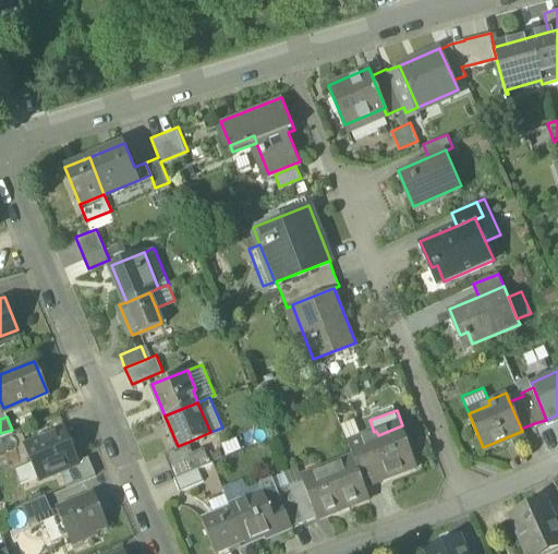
[(340,422),(348,442),(360,437),(362,436),(354,417),(340,422)]
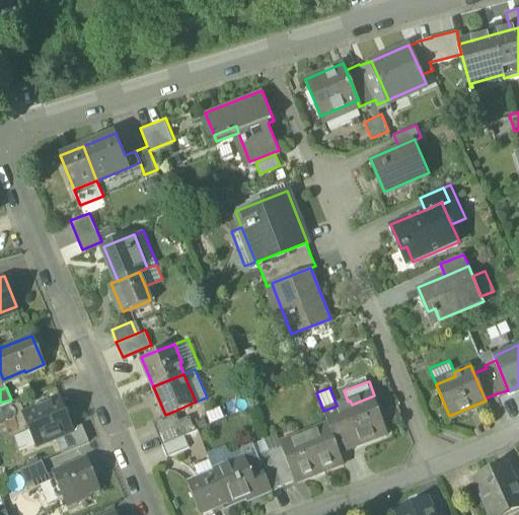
[(341,422),(350,446),(388,431),(374,395),(352,405),(350,400),(348,401),(337,406),(335,407),(341,422)]
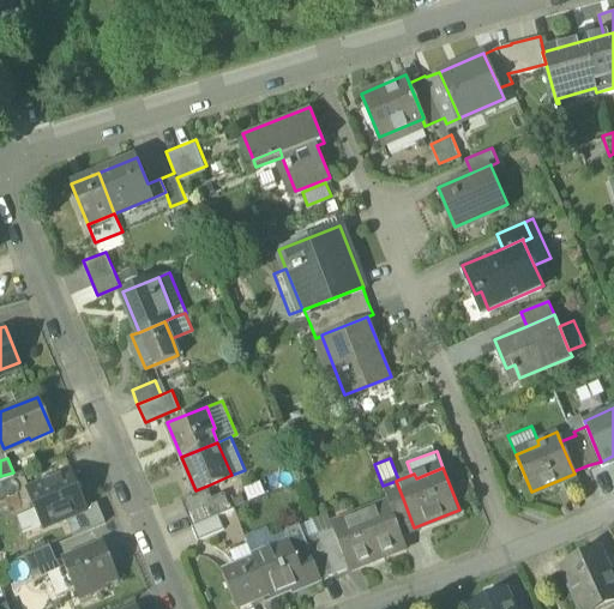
[(35,506),(43,525),(65,517),(85,507),(85,506),(71,471),(28,489),(35,506)]
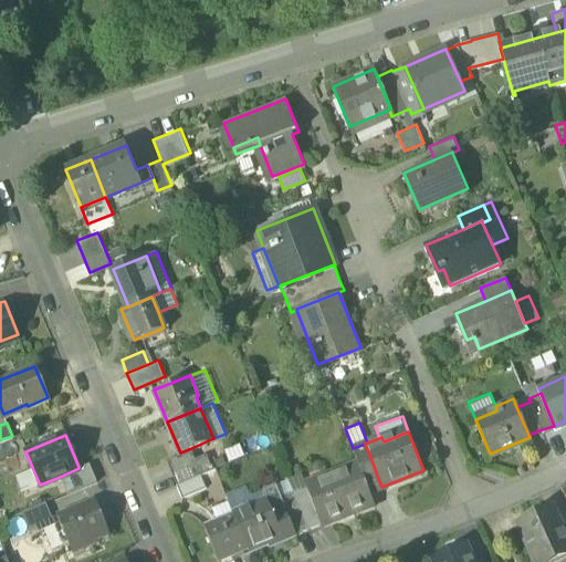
[(381,487),(371,460),(365,444),(353,448),(358,461),(359,465),(369,491),(381,487)]
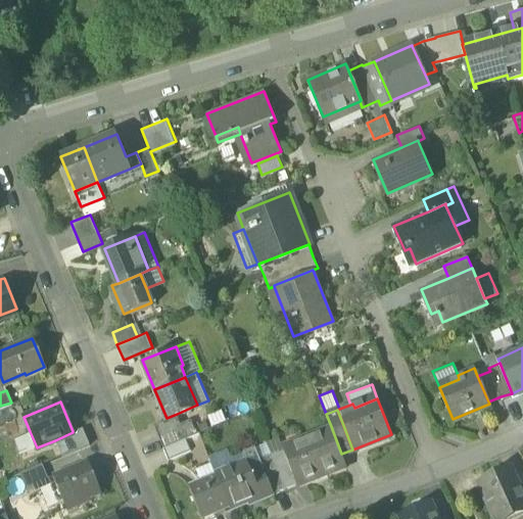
[(154,423),(163,446),(185,437),(197,432),(191,417),(180,422),(177,414),(167,418),(154,423)]
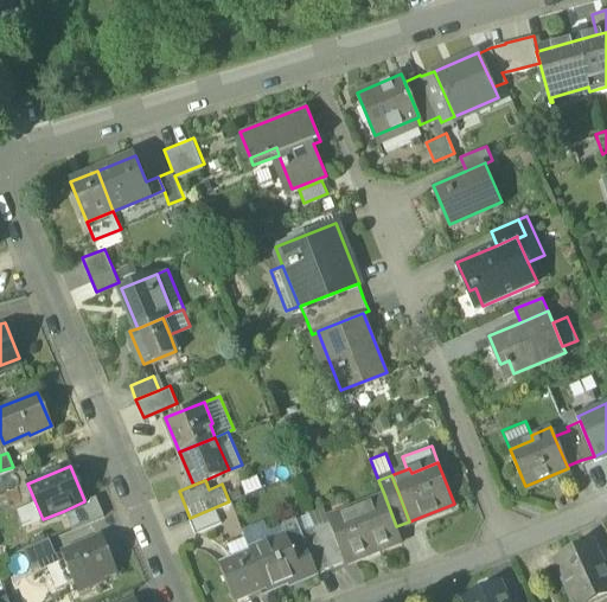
[(345,559),(401,538),(396,526),(385,498),(384,494),(327,517),(330,520),(333,530),(345,559)]
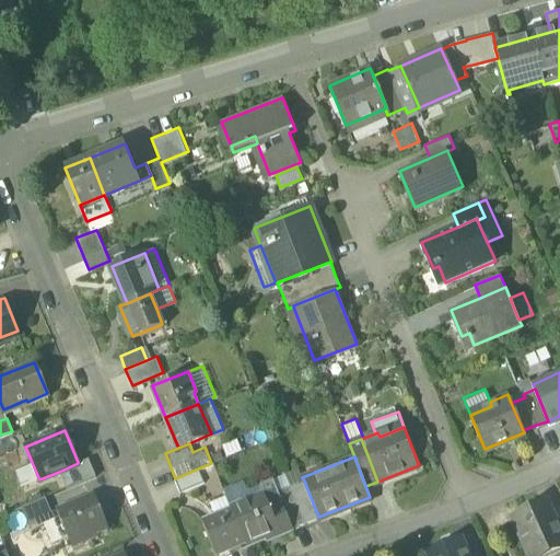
[(59,472),(66,486),(95,474),(89,458),(78,462),(78,463),(59,472)]
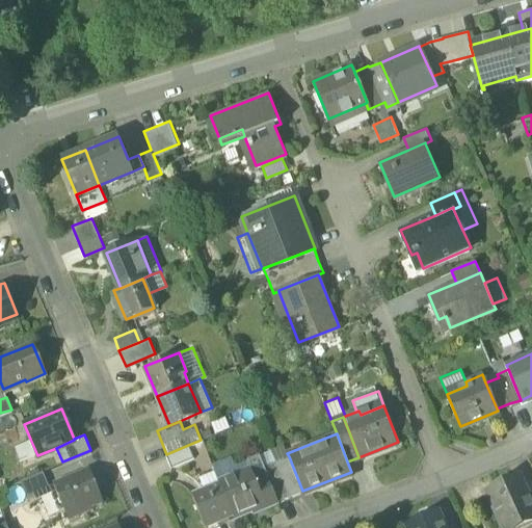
[(37,455),(30,439),(15,445),(22,462),(23,462),(37,455)]
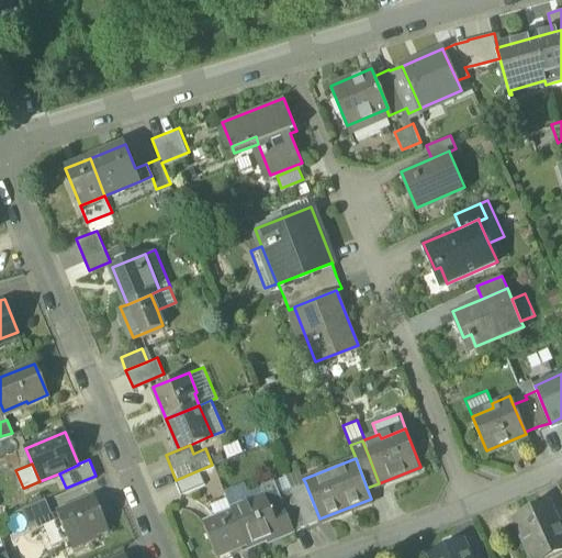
[(300,469),(285,475),(291,487),(300,483),(300,484),(305,482),(303,479),(300,469)]
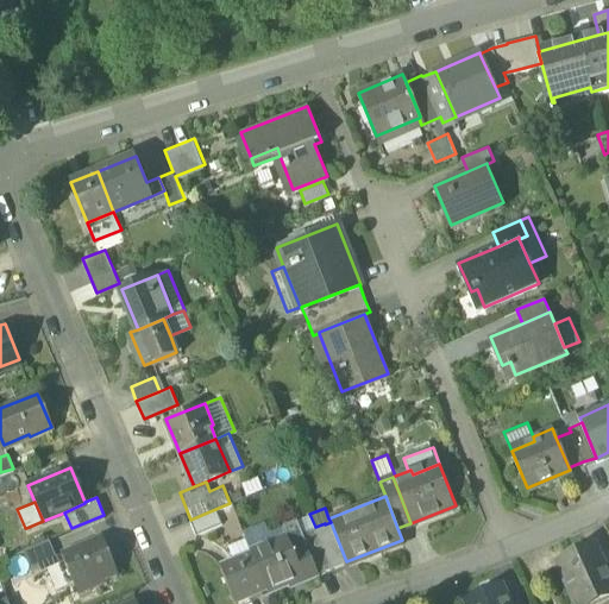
[(189,521),(195,534),(221,522),(215,509),(190,520),(189,521)]
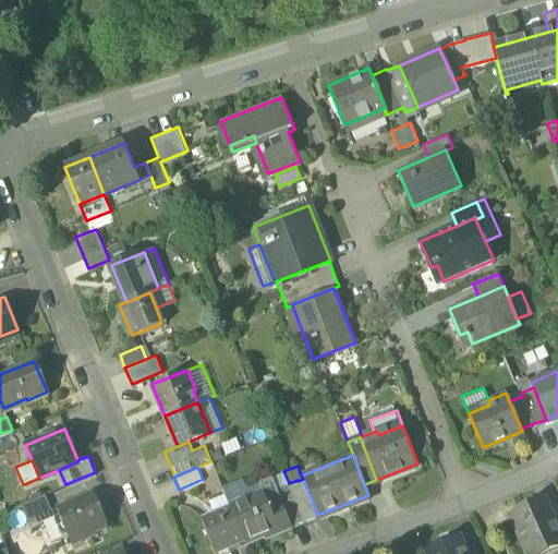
[(59,470),(39,478),(45,493),(65,484),(59,470)]
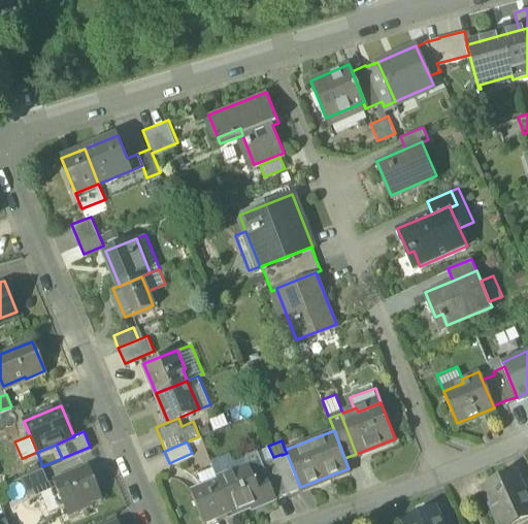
[(261,461),(273,457),(268,446),(257,450),(261,461)]
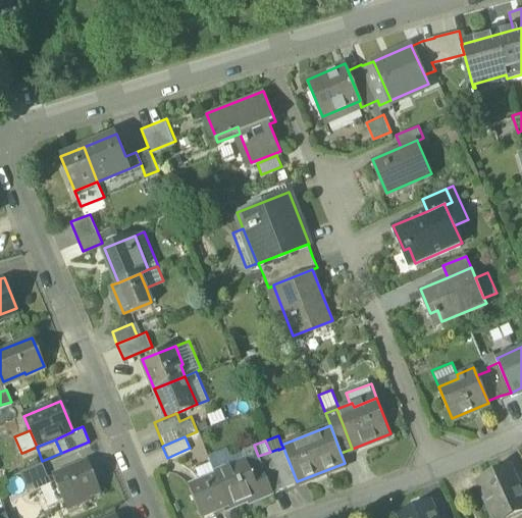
[(215,470),(216,473),(228,503),(229,506),(260,494),(261,496),(272,491),(272,490),(263,468),(258,456),(254,445),(241,451),(242,452),(245,459),(215,470)]
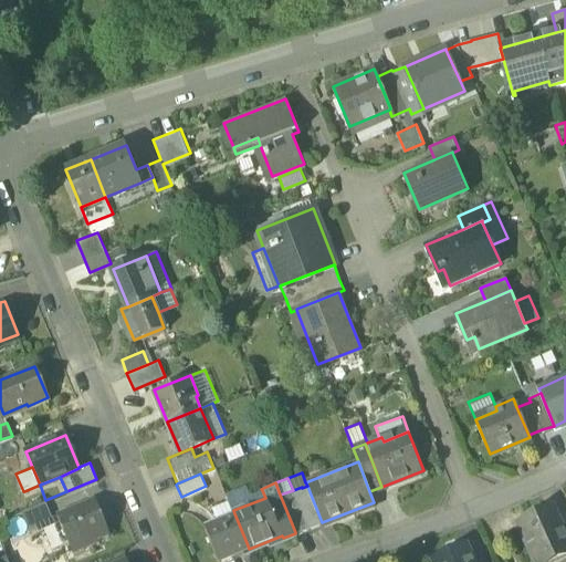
[(40,485),(24,491),(31,507),(45,500),(40,485)]
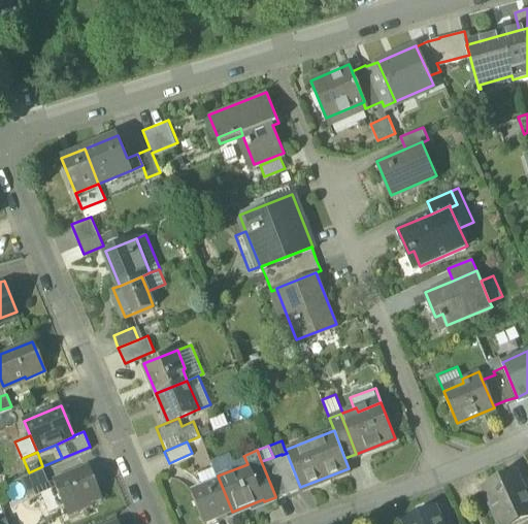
[(211,460),(218,476),(248,464),(244,457),(233,461),(230,452),(211,460)]
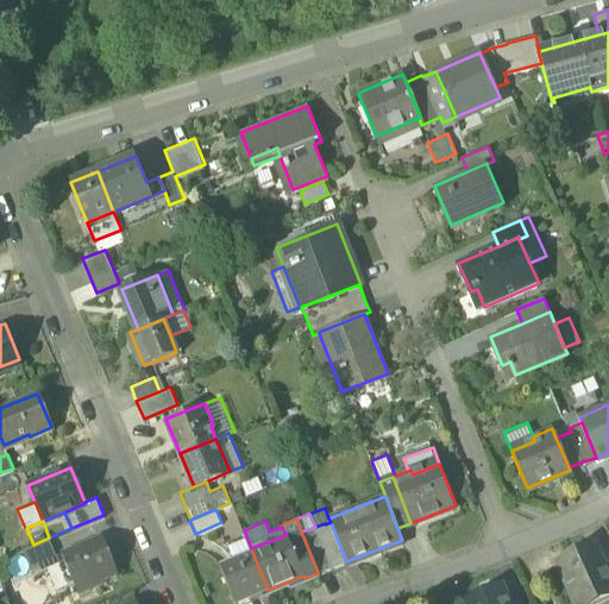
[(325,523),(315,527),(319,536),(334,532),(331,522),(325,524),(325,523)]
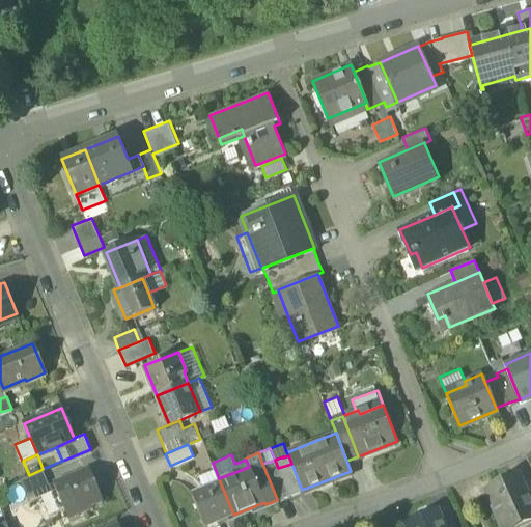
[(291,464),(278,468),(275,460),(262,464),(268,476),(277,499),(288,495),(302,490),(291,464)]
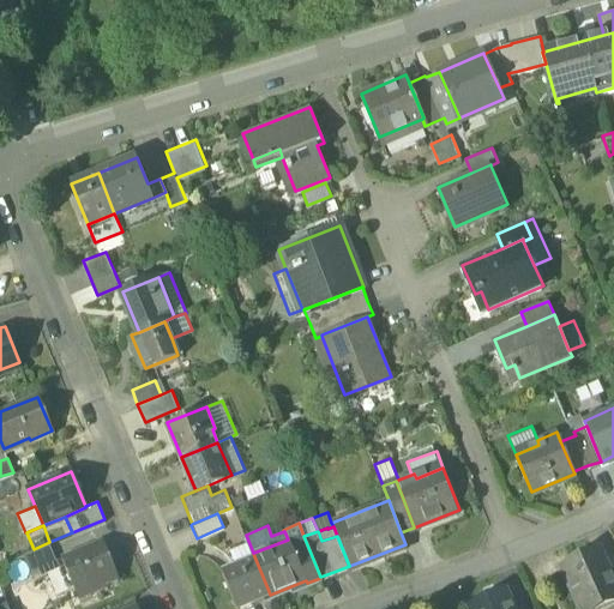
[(74,585),(78,596),(107,584),(106,580),(119,574),(104,541),(62,558),(65,564),(74,585)]
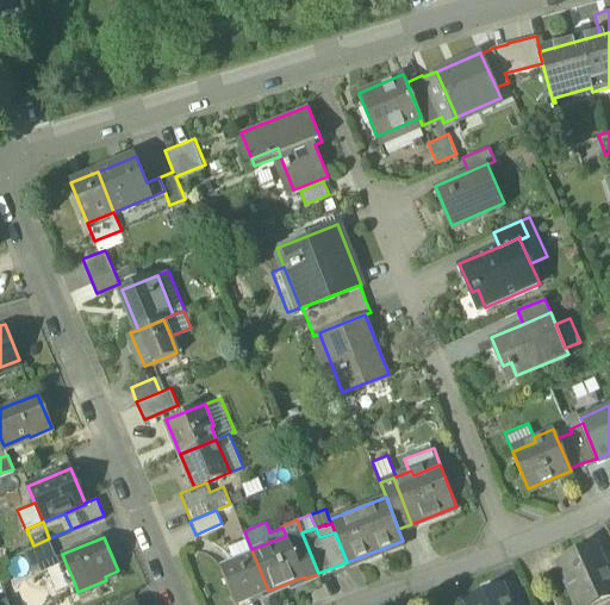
[(24,549),(31,568),(57,557),(49,538),(33,546),(24,549)]
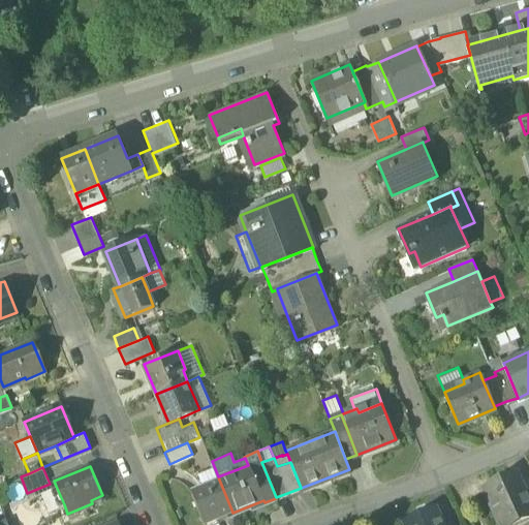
[(484,485),(501,524),(528,511),(528,496),(528,493),(517,470),(484,485)]
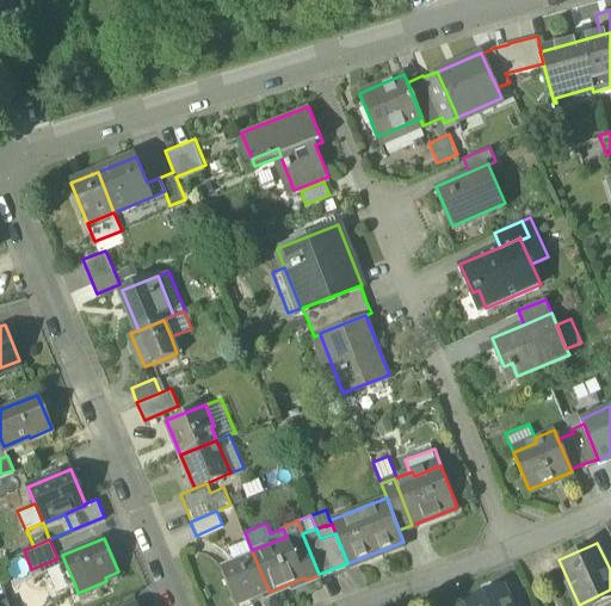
[(235,601),(267,588),(253,554),(221,567),(235,601)]
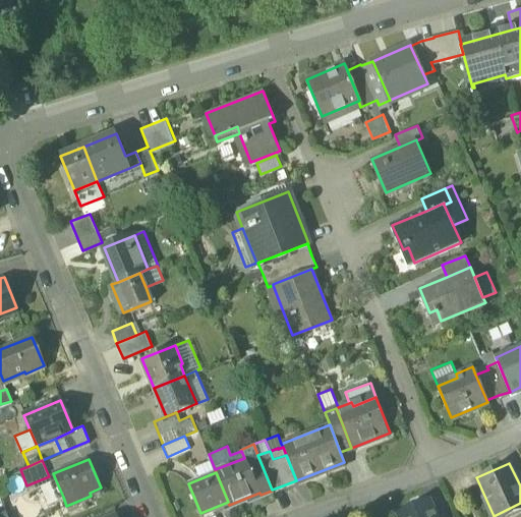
[(63,497),(55,478),(41,484),(48,503),(63,497)]
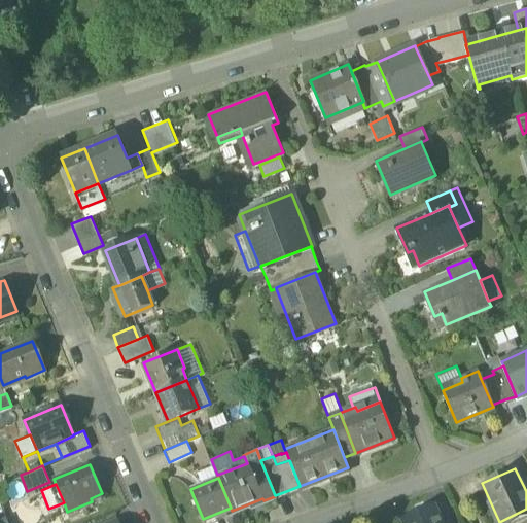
[(402,518),(405,522),(442,522),(433,503),(402,518)]
